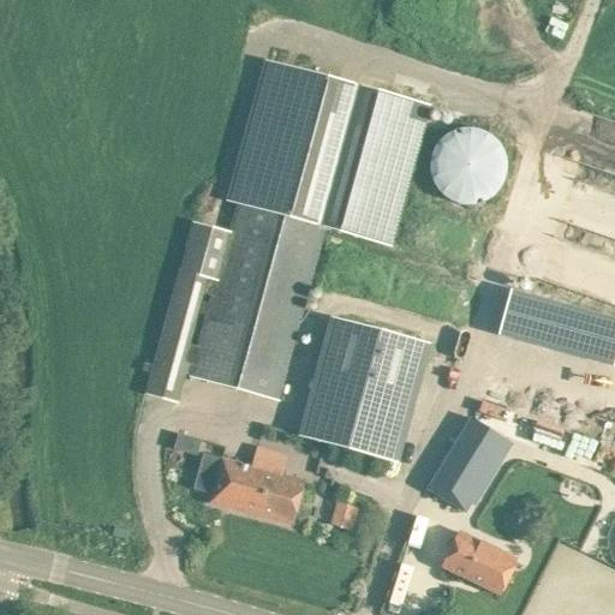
[(430,106),(362,87),(272,63),(226,231),(193,222),(145,393),(177,401),(184,374),(276,399),(323,228),(393,246),(430,106)]
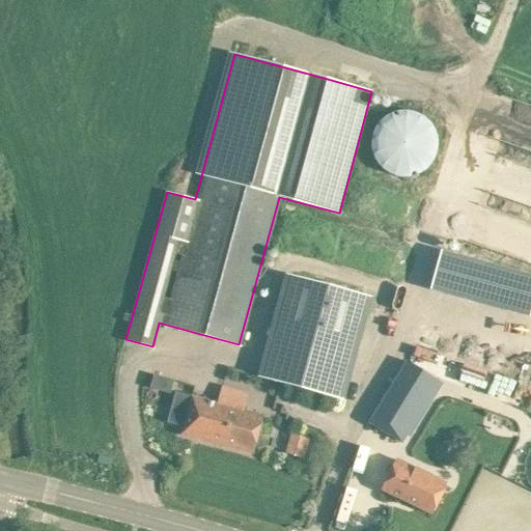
[(371,140),(371,143),(371,145),(371,147),(372,150),(372,152),(374,157),(375,159),(378,162),(379,164),(382,166),(385,169),(387,171),(391,173),(393,173),(395,174),(399,175),(404,175),(409,175),(412,174),(416,173),(418,173),(420,172),(422,170),(425,168),(428,166),(430,163),(432,160),(435,156),(436,152),(437,150),(437,148),(437,146),(437,143),(437,141),(437,138),(437,135),(436,134),(435,131),(434,129),(432,127),(431,124),(429,122),(428,120),(427,119),(424,116),(421,115),(417,113),(414,111),(412,111),(408,110),(404,110),(401,110),(397,111),(395,111),(391,113),(389,114),(386,116),(384,117),(381,120),(378,123),(376,126),(375,128),(373,132),(372,134),(372,136),(372,138),(371,140)]
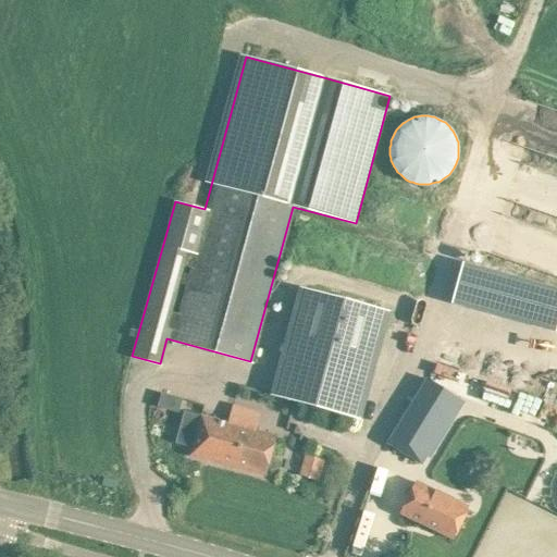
[(462,263),(452,305),(491,314),(502,274),(462,263)]
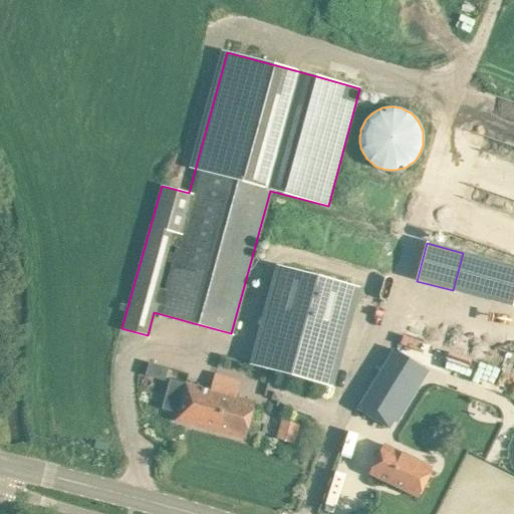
[(357,287),(279,266),(252,364),(330,384),(357,287)]
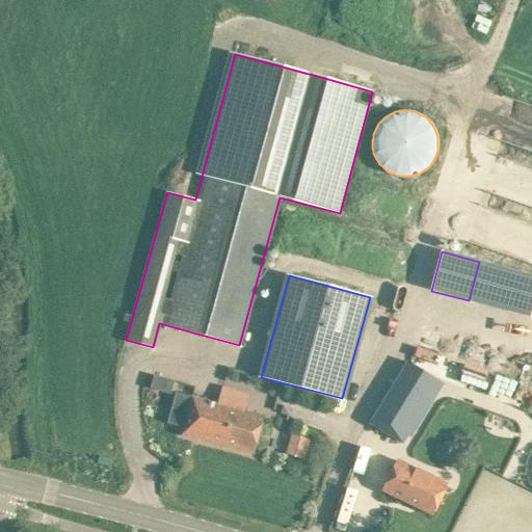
[(406,362),(369,424),(402,445),(407,436),(410,439),(444,383),(406,362)]
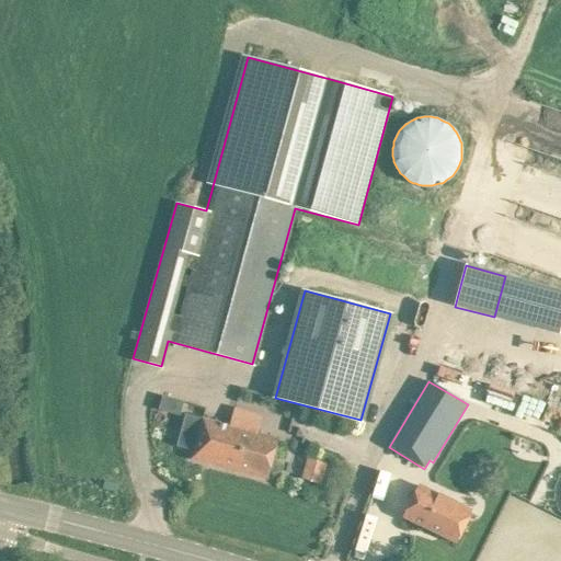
[(540,423),(560,432),(560,407),(549,402),(540,423)]
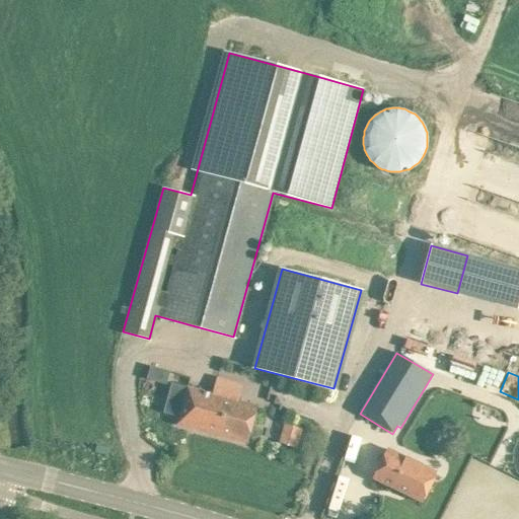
[(171,383),(163,414),(179,418),(177,425),(247,443),(257,406),(238,401),(236,401),(237,394),(240,383),(217,377),(213,394),(188,388),(171,383)]
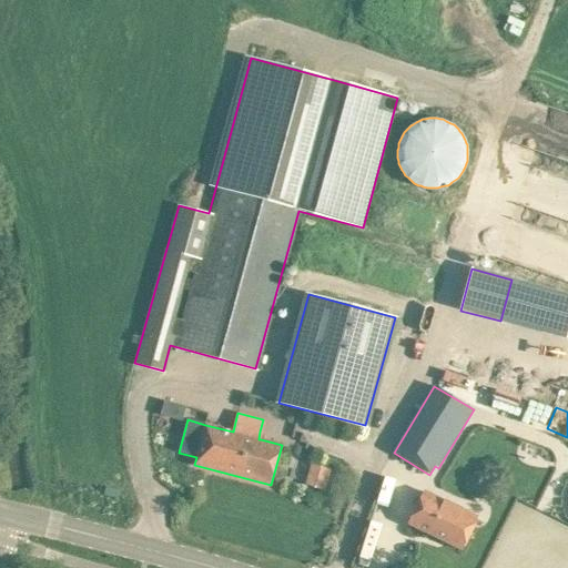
[(313,460),(305,483),(325,489),(333,467),(313,460)]
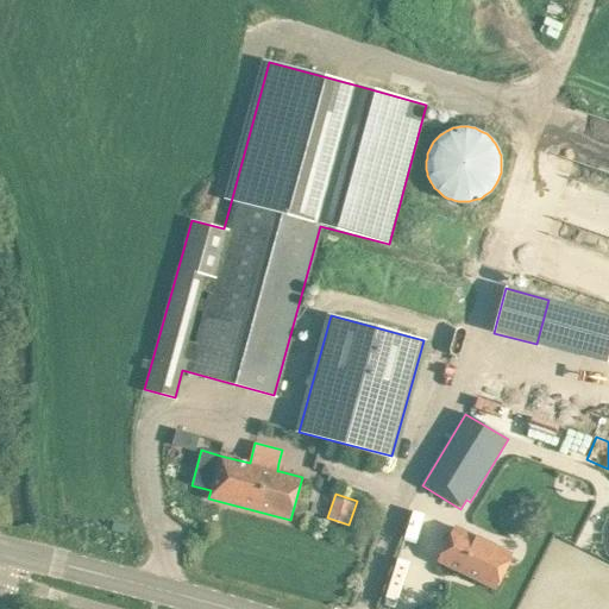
[(454,527),(438,563),(496,590),(513,556),(454,527)]
